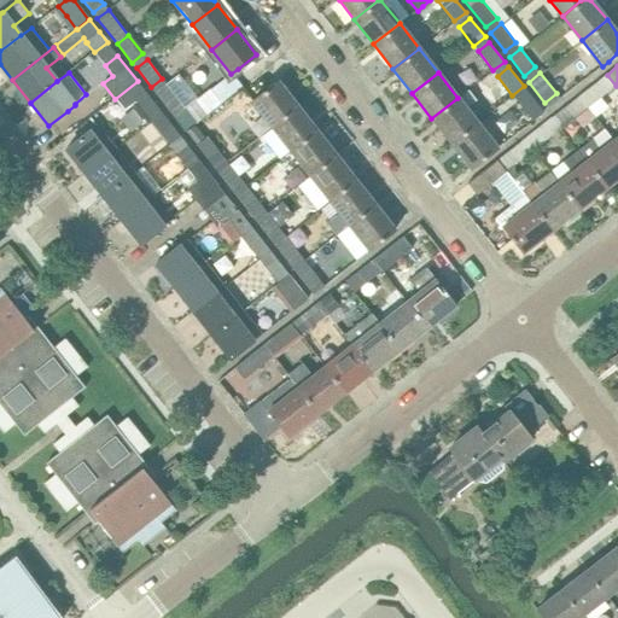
[(614,87),(616,86),(607,75),(579,97),(588,108),(614,87)]
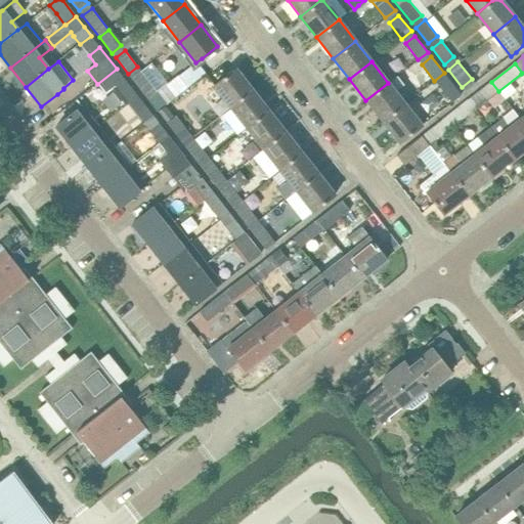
[(137,96),(117,69),(97,84),(105,94),(113,89),(125,105),(128,103),(137,96)]
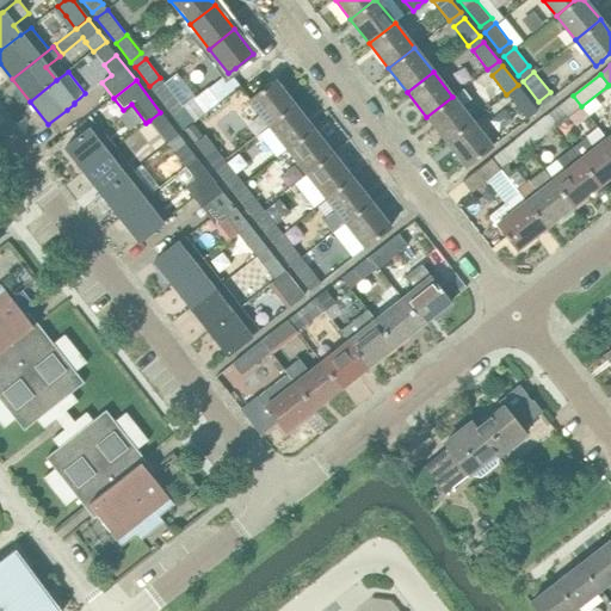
[(269,124),(294,105),(275,80),(250,99),(269,124)]
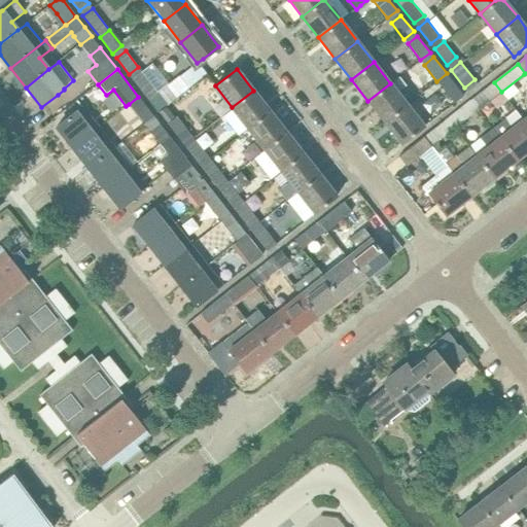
[(155,89),(142,72),(133,79),(146,96),(155,89)]
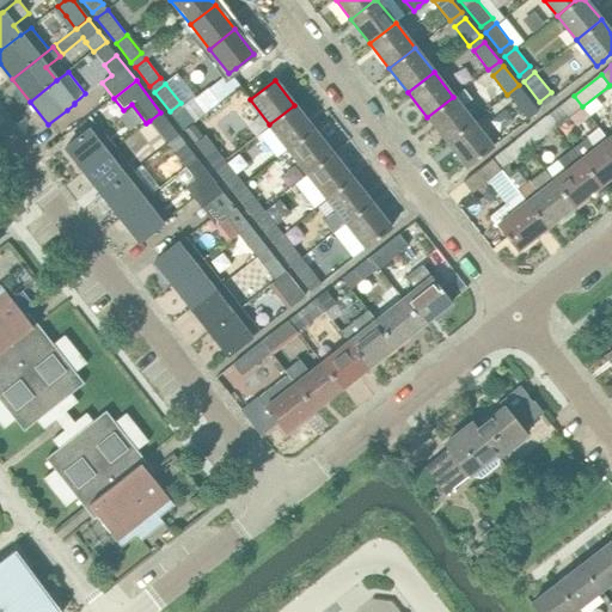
[(472,101),(464,90),(454,98),(453,97),(427,117),(446,141),(472,121),(461,108),(472,101)]
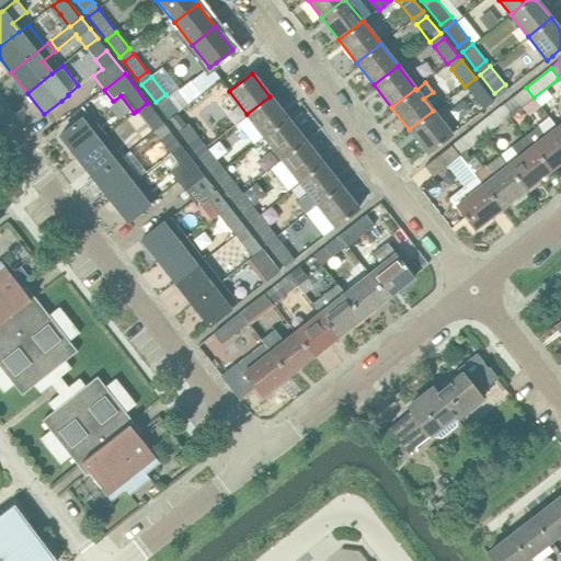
[(479,83),(469,91),(483,110),(494,102),(479,83)]
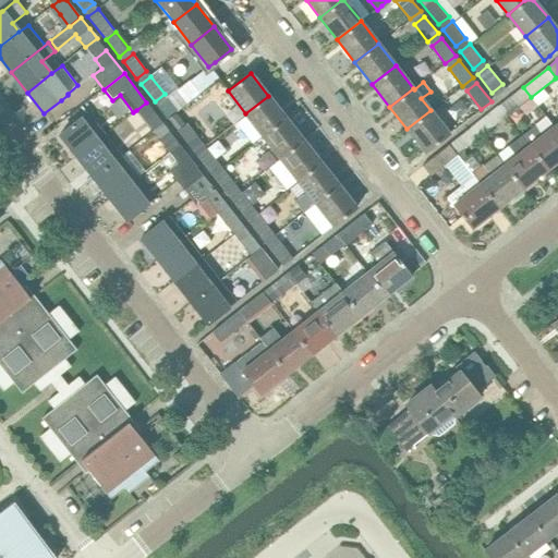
[(519,117),(514,110),(531,97),(523,87),(498,107),(506,117),(506,116),(511,122),(519,117)]
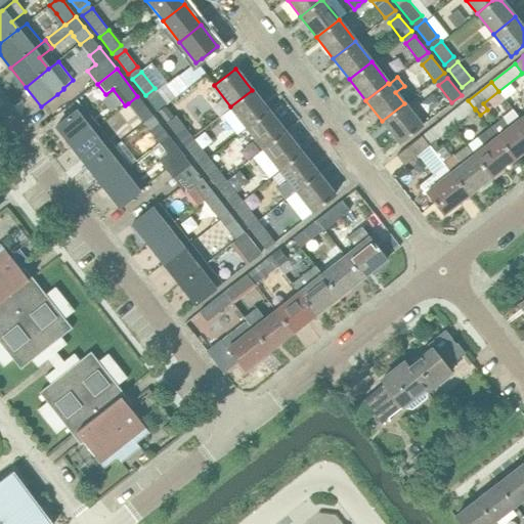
[(247,128),(268,111),(252,90),(230,106),(247,128)]
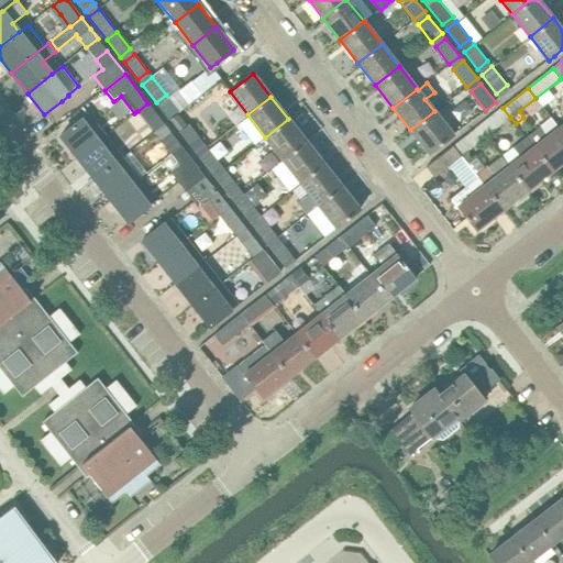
[(156,113),(147,103),(138,111),(146,122),(156,113)]
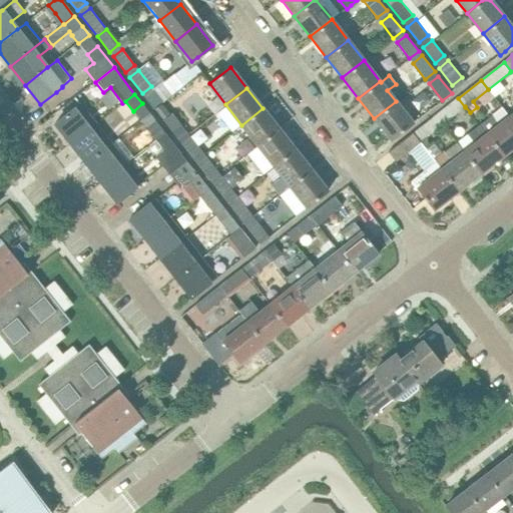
[(391,140),(407,127),(413,123),(396,101),(374,118),(391,140)]
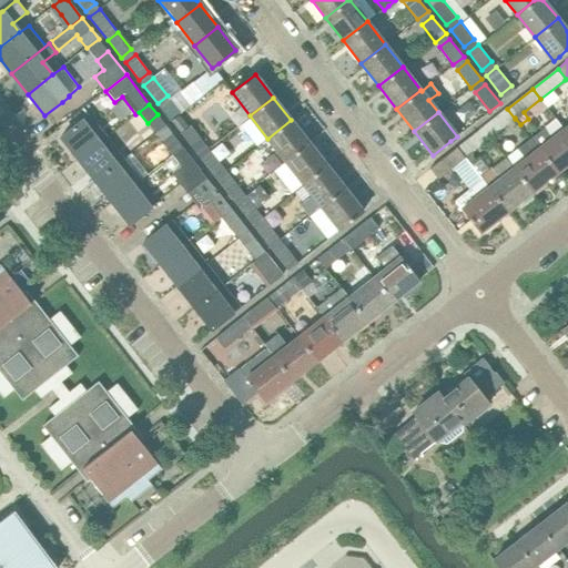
[(79,160),(108,137),(90,114),(61,137),(79,160)]
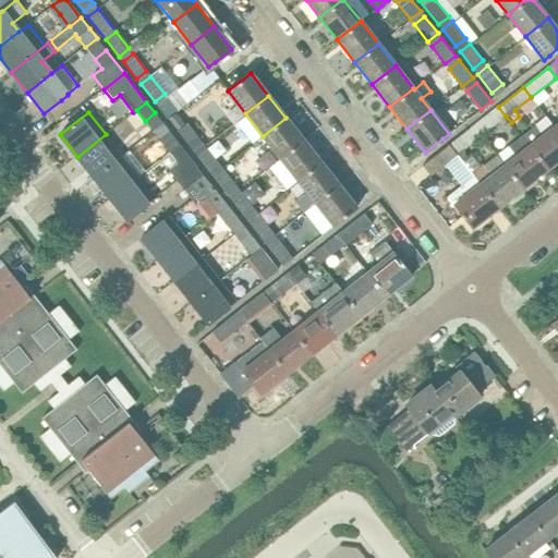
[(486,116),(474,125),(482,135),(494,125),(486,116)]
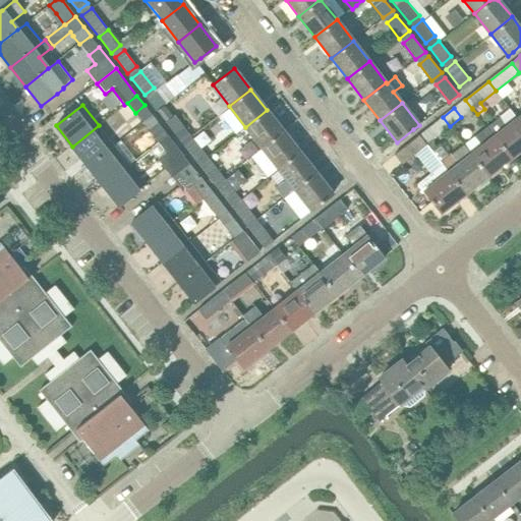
[(517,119),(510,109),(486,127),(511,159),(520,150),(520,123),(517,118),(517,119)]
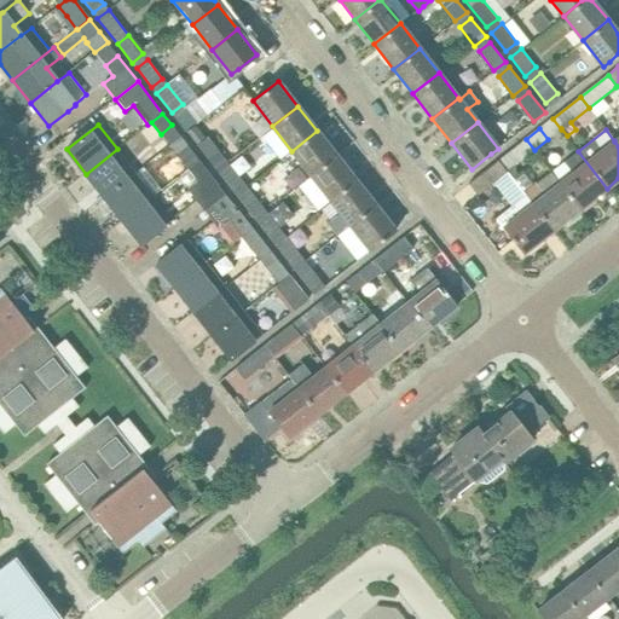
[(312,175),(337,156),(317,131),(291,151),(312,175)]
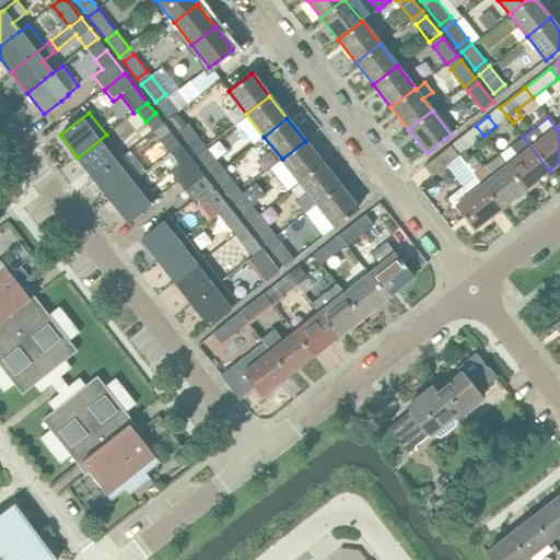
[(196,154),(206,147),(187,123),(177,130),(196,154)]
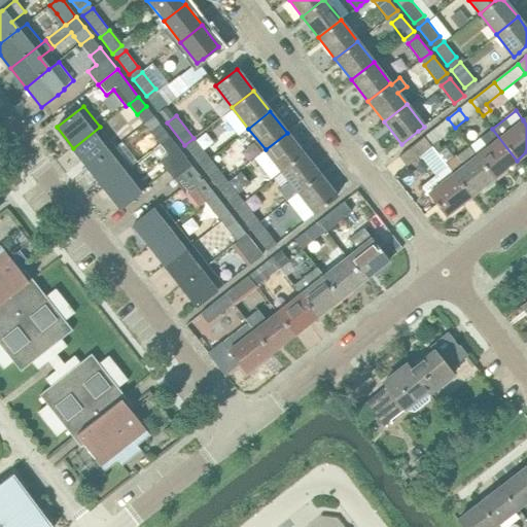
[(431,146),(455,128),(448,118),(424,137),(431,146)]
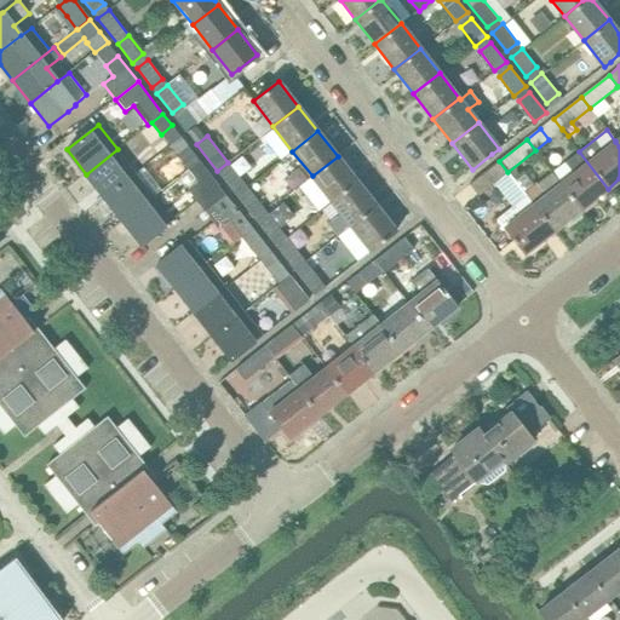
[(258,142),(246,150),(263,177),(275,170),(258,142)]
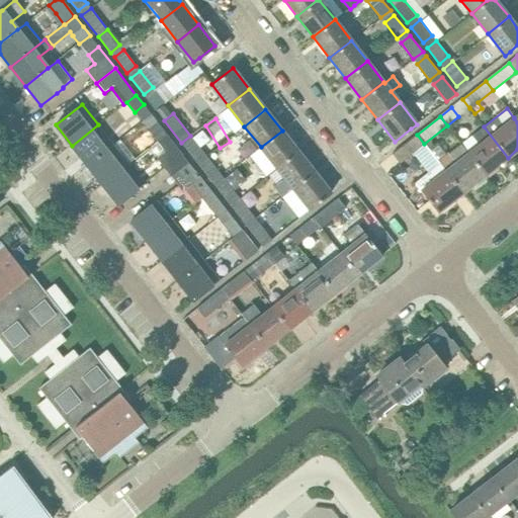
[(87,165),(113,145),(98,124),(72,146),(87,165)]
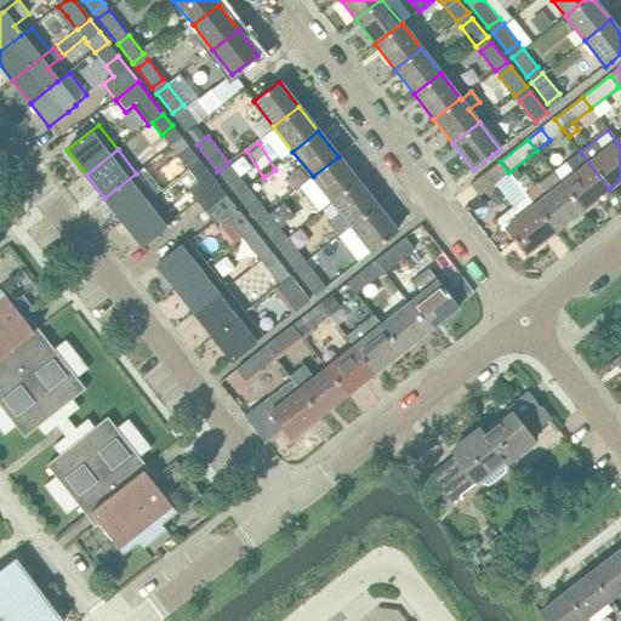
[(189,170),(200,161),(192,149),(180,158),(189,170)]
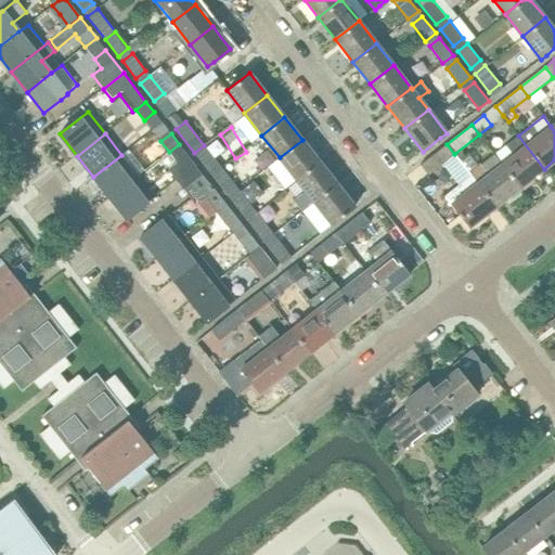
[(502,165),(520,188),(544,169),(518,136),(506,145),(515,155),(502,165)]
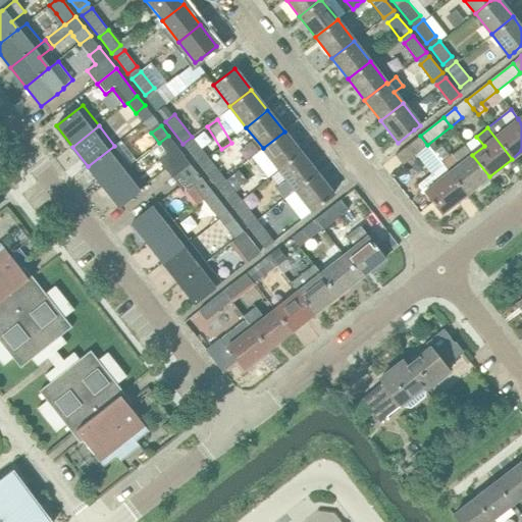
[(279,169),(301,152),(284,132),(263,148),(279,169)]
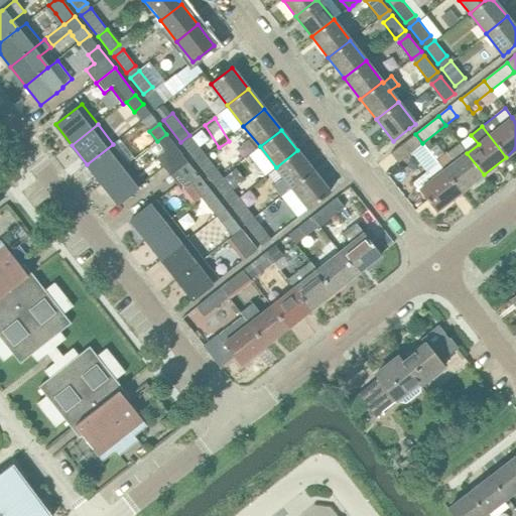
[(170,175),(187,162),(181,154),(182,154),(166,134),(157,141),(165,151),(156,158),(170,175)]
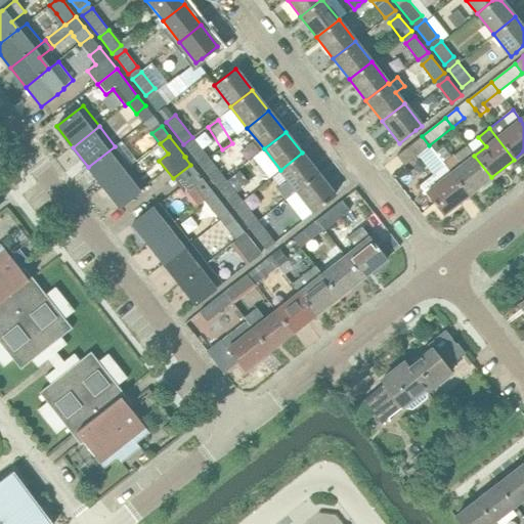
[(443,163),(429,145),(422,136),(396,156),(404,166),(417,156),(432,175),(420,185),(443,215),(468,195),(443,163)]
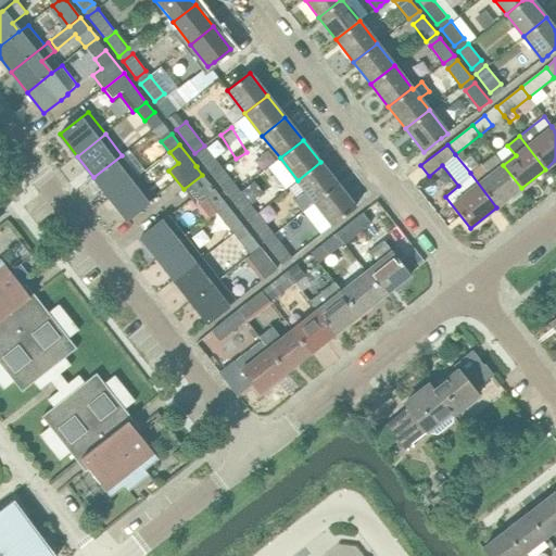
[(204,146),(194,153),(207,171),(217,162),(204,146)]
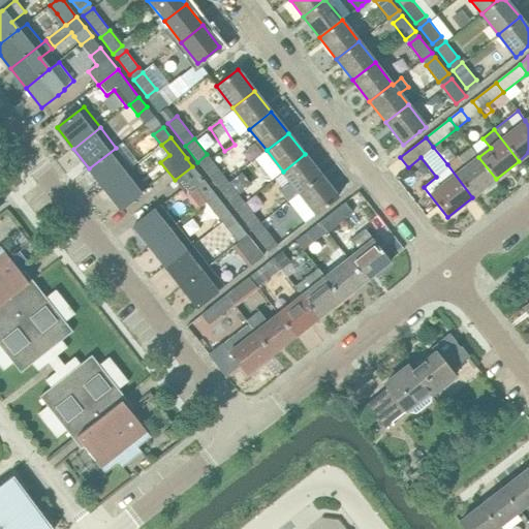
[(472,197),(496,179),(478,157),(471,147),(459,157),(447,164),(472,197)]
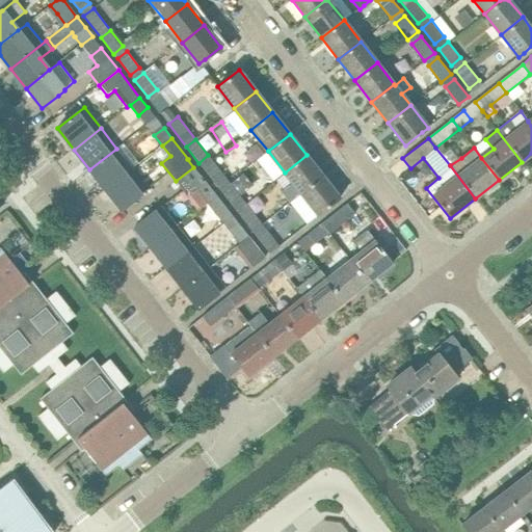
[(105,190),(132,168),(116,149),(89,169),(105,190)]
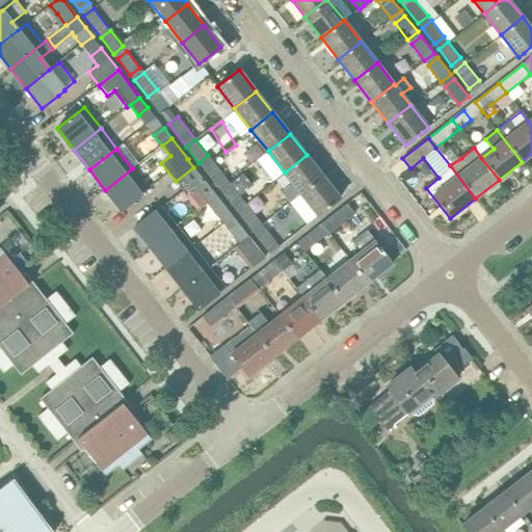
[(301,193),(323,177),(307,155),(285,173),(293,183),(282,192),(290,203),(301,193)]
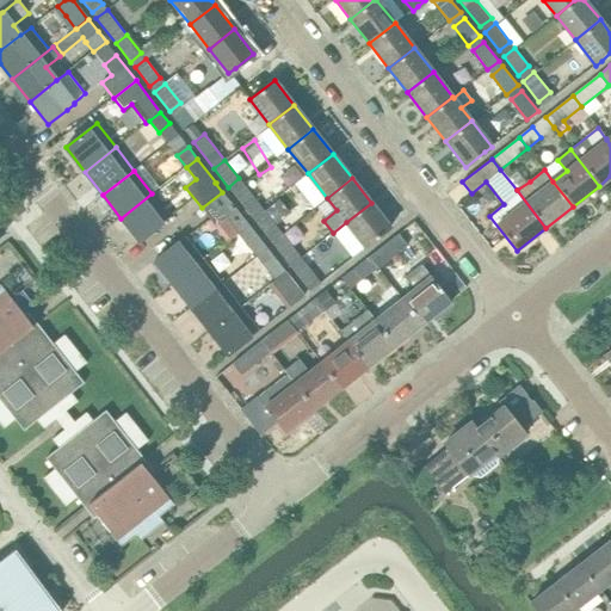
[(244,184),(233,192),(247,211),(258,203),(244,184)]
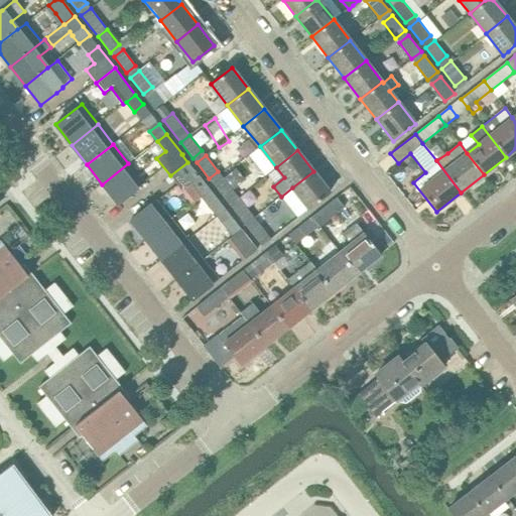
[(194,170),(187,162),(170,175),(182,190),(190,184),(202,198),(211,190),(195,169),(194,170)]
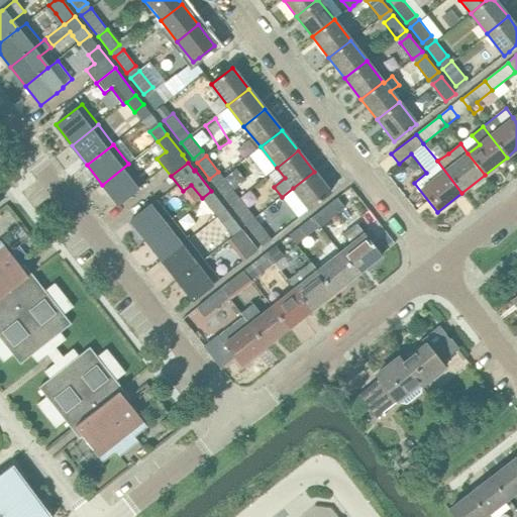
[(118,204),(134,192),(144,184),(128,164),(102,185),(118,204)]
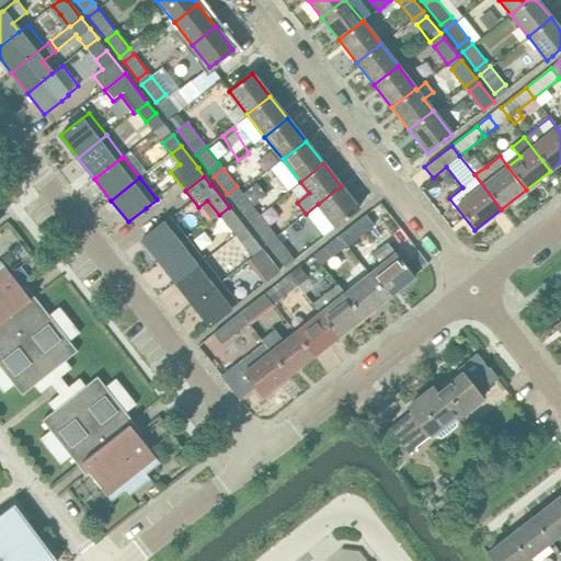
[(335,227),(341,222),(358,208),(341,186),(318,204),(335,227)]
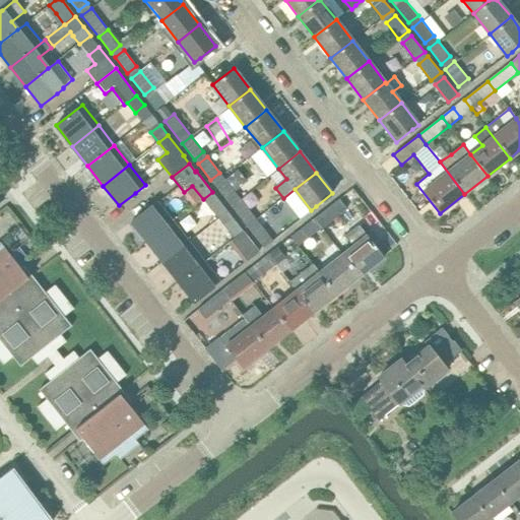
[(237,193),(223,178),(214,185),(226,201),(237,193)]
